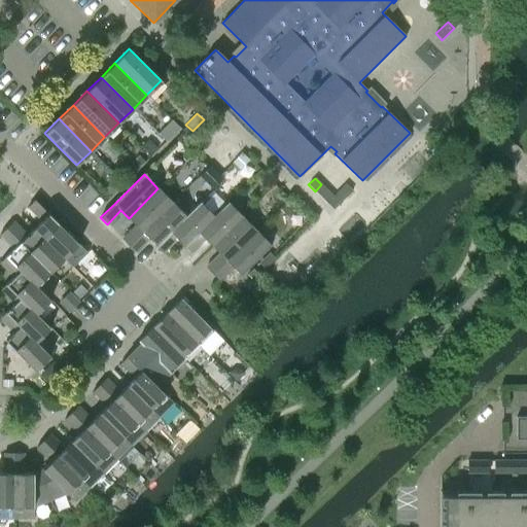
[(339,203),(351,191),(345,184),(332,197),(339,203)]
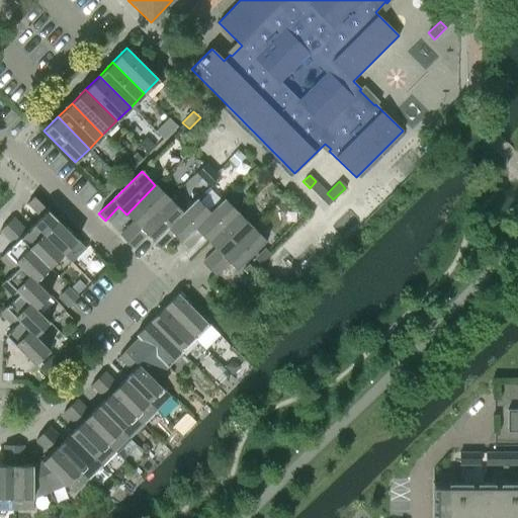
[(134,222),(119,235),(126,241),(169,198),(155,185),(126,214),(134,222)]
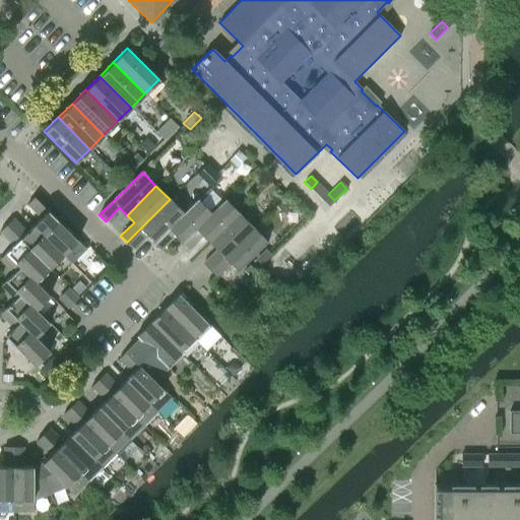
[(34,198),(27,204),(41,218),(34,225),(63,255),(77,241),(34,198)]
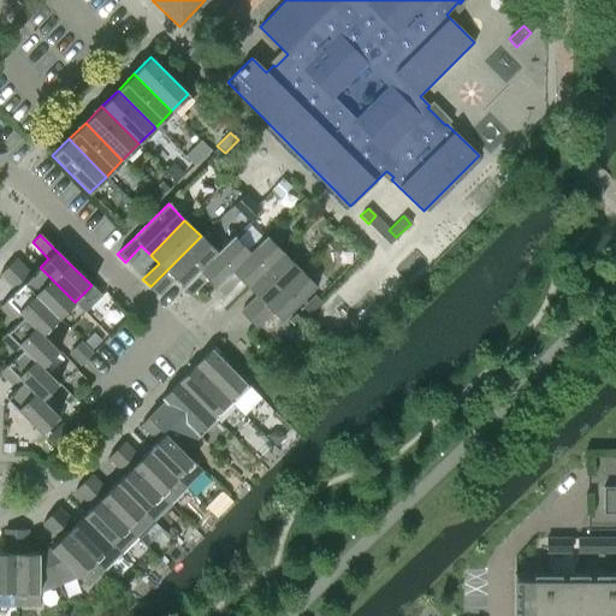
[(158,295),(164,289),(175,278),(183,288),(217,252),(201,236),(150,286),(158,295)]
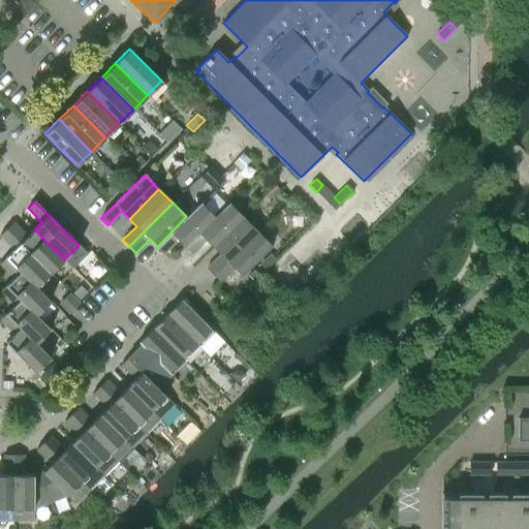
[(157,247),(163,253),(178,239),(186,247),(214,217),(200,203),(186,216),(157,247)]
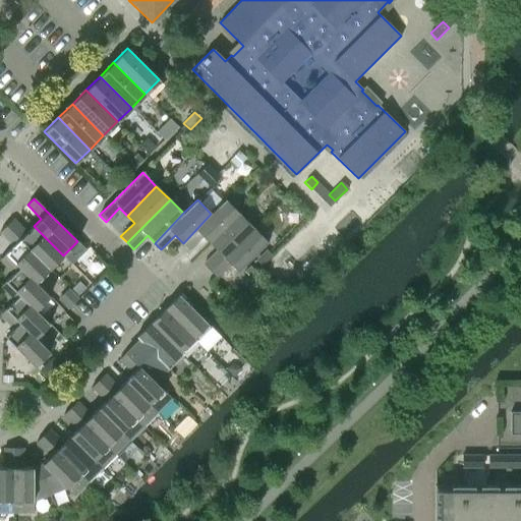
[(225,199),(211,214),(183,243),(188,249),(203,236),(210,243),(239,214),(225,199)]
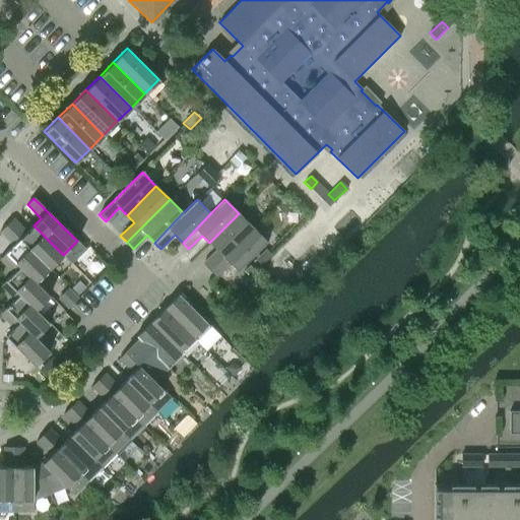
[(252,228),(239,213),(209,243),(217,250),(203,264),(209,270),(252,228)]
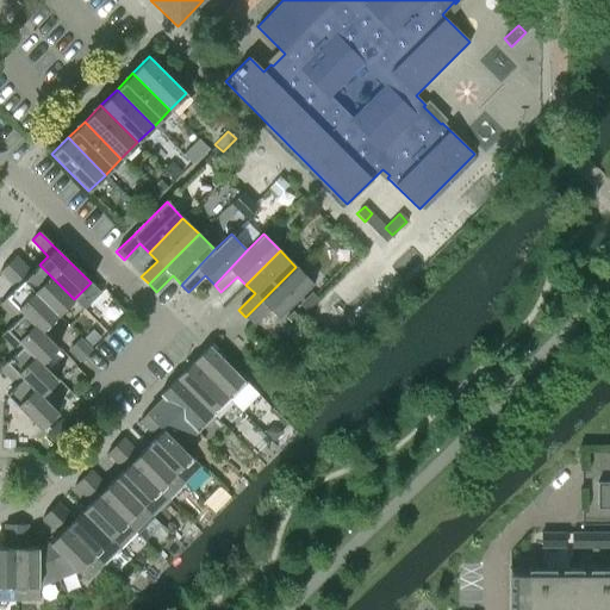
[(14,256),(7,265),(57,315),(74,299),(39,265),(31,273),(14,256)]
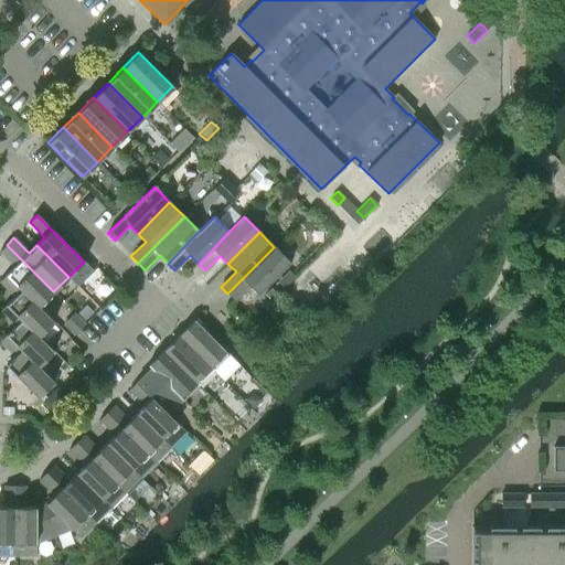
[(53,291),(7,245),(0,251),(0,253),(14,267),(7,275),(38,307),(53,291)]
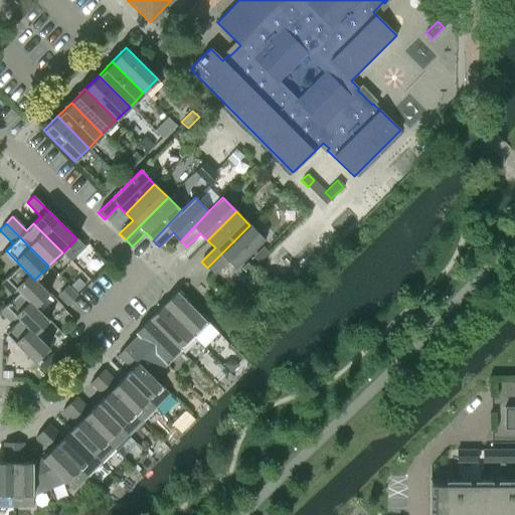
[(264,239),(249,225),(207,268),(214,274),(227,261),(234,269),(264,239)]
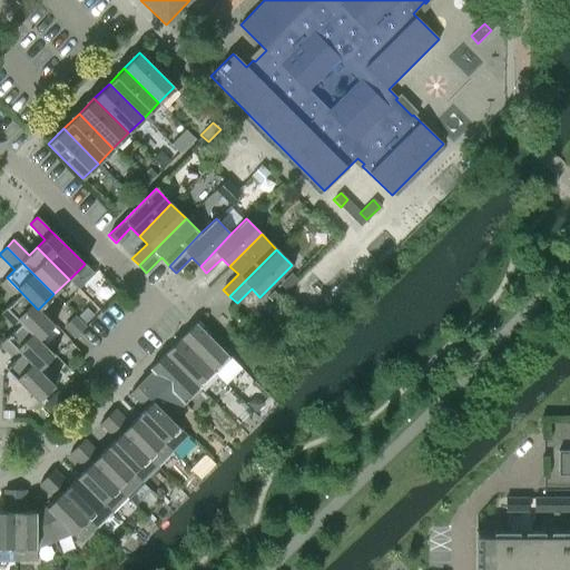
[(53,324),(38,310),(7,277),(0,283),(0,285),(15,300),(6,307),(39,340),(53,324)]
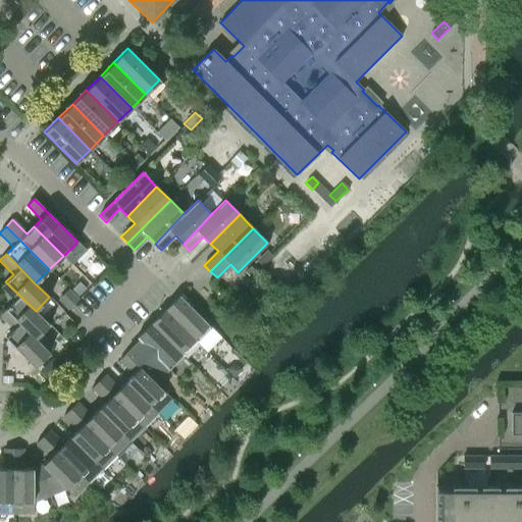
[(36,338),(49,324),(36,311),(5,281),(0,286),(0,289),(13,302),(5,309),(36,338)]
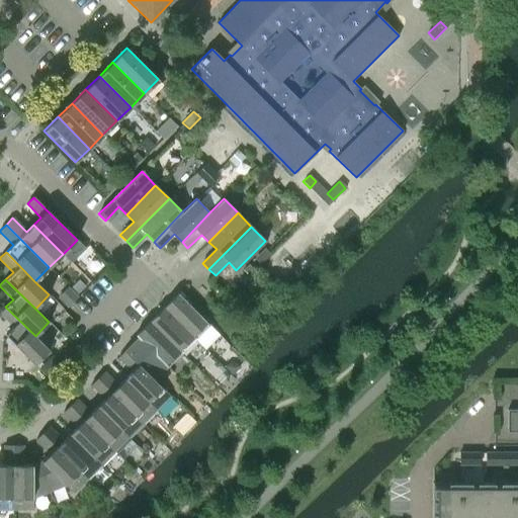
[(209,325),(178,293),(164,308),(195,339),(209,325)]
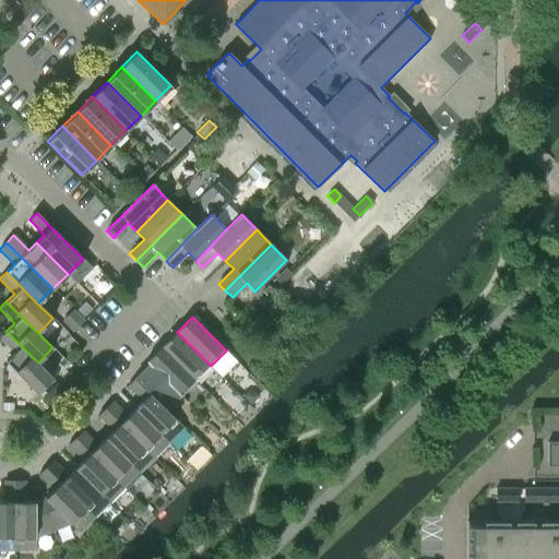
[(6,361),(37,393),(52,377),(38,363),(6,331),(0,336),(0,339),(14,353),(6,361)]
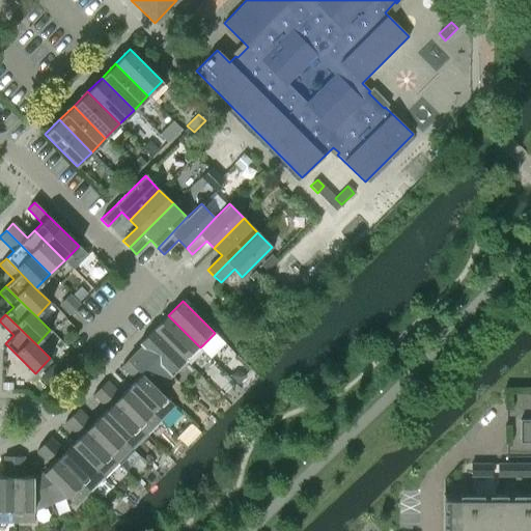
[(186,362),(200,347),(168,315),(154,329),(186,362)]
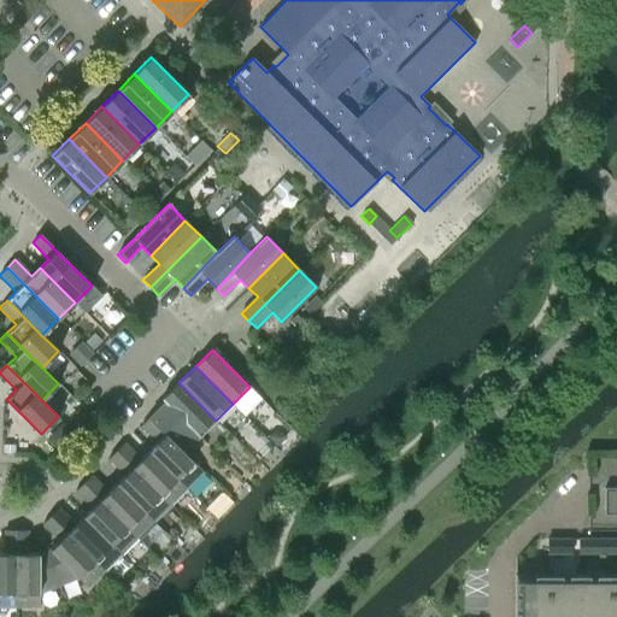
[(200,436),(216,421),(178,382),(162,399),(164,403),(200,436)]
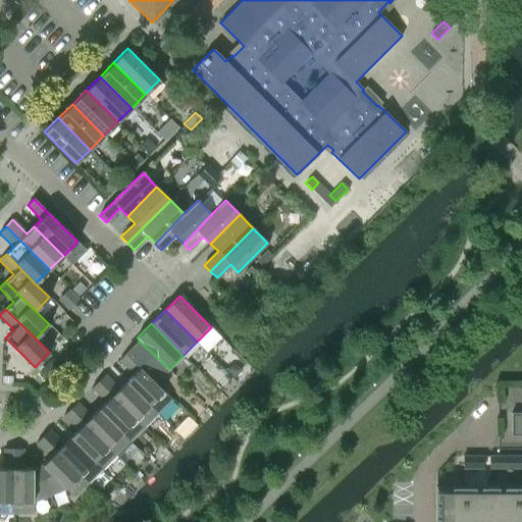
[(155,383),(169,369),(139,341),(125,354),(155,383)]
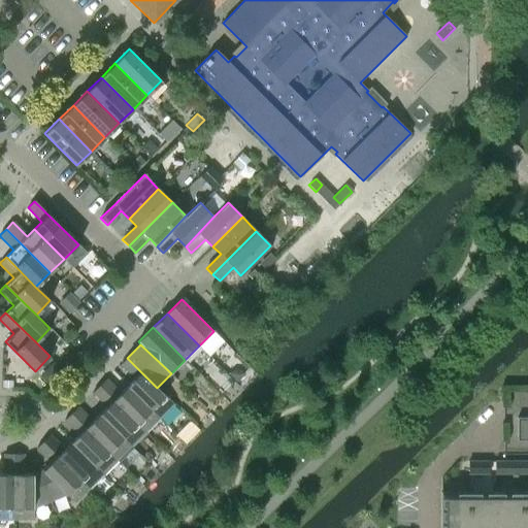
[(157,388),(127,358),(121,364),(134,378),(127,386),(158,418),(172,403),(157,388)]
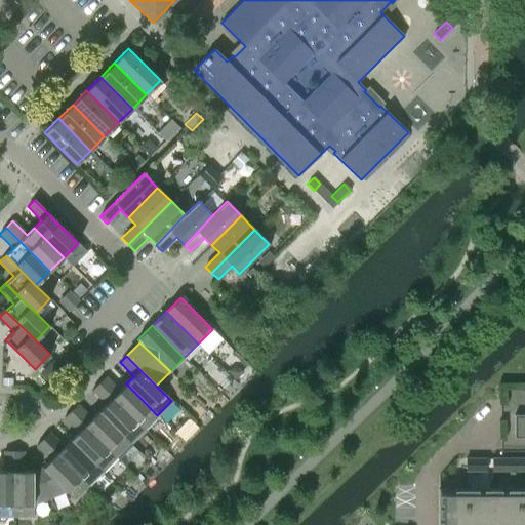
[(119,391),(105,377),(98,384),(144,429),(157,415),(126,384),(119,391)]
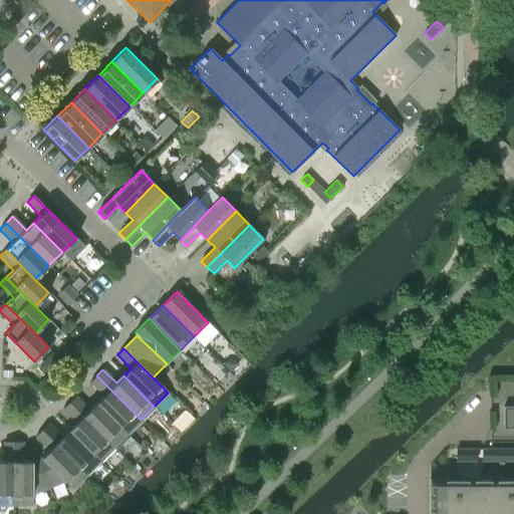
[(103,396),(96,403),(126,434),(141,420),(96,375),(89,381),(103,396)]
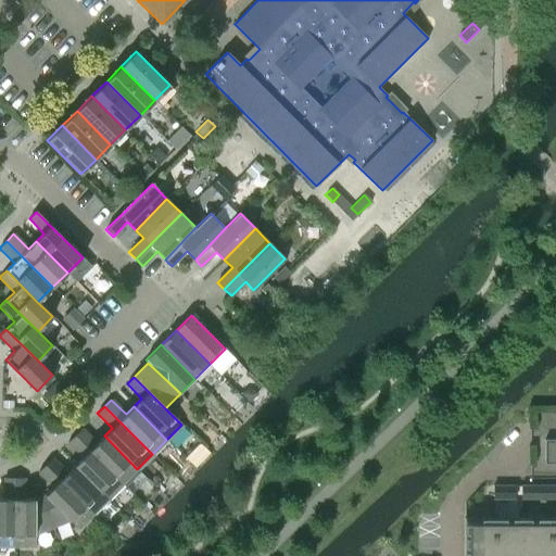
[(123,483),(137,469),(104,436),(97,443),(81,429),(75,436),(123,483)]
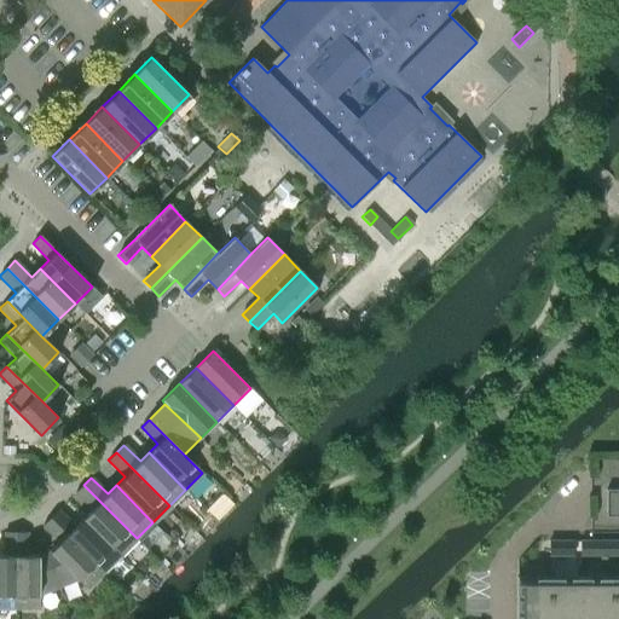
[(120,555),(137,538),(84,485),(75,493),(92,509),(84,518),(120,555)]
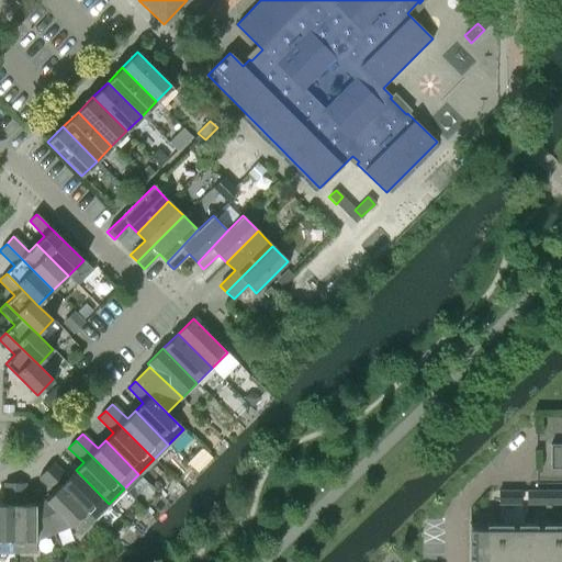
[(561,444),(550,445),(550,469),(561,468),(561,444)]
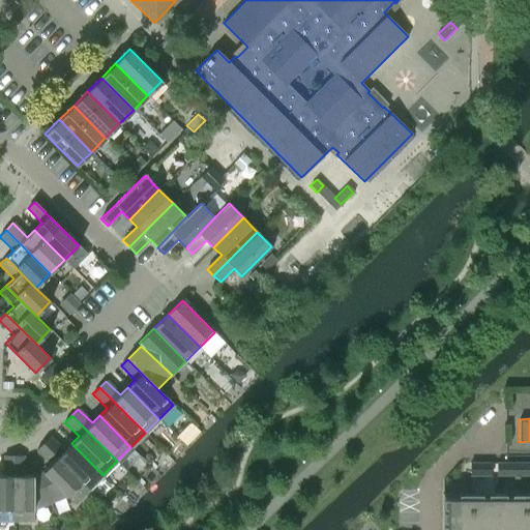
[(102,475),(71,443),(63,451),(50,437),(42,443),(88,490),(102,475)]
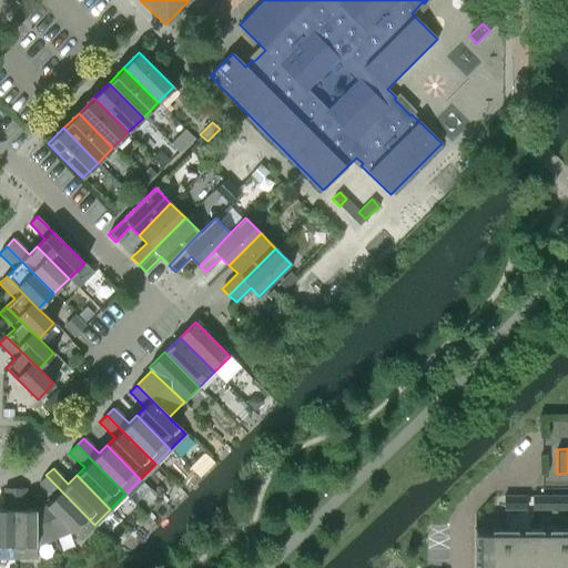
[(79,540),(94,525),(46,475),(39,483),(54,497),(46,506),(41,508),(53,539),(71,531),(79,540)]
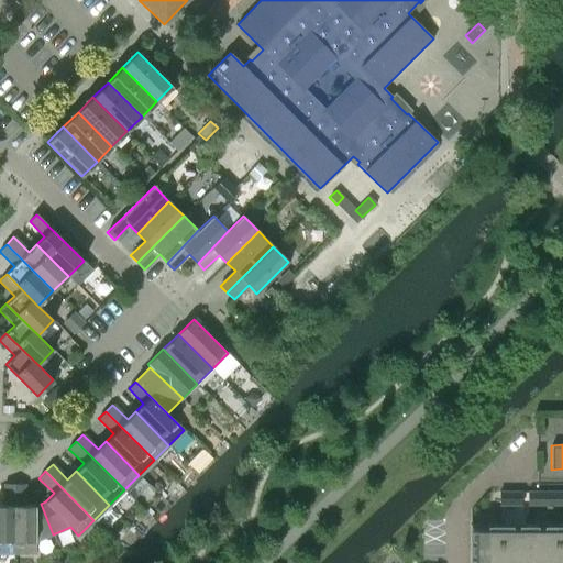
[(4,505),(0,505),(0,552),(13,553),(14,484),(4,484),(4,505)]
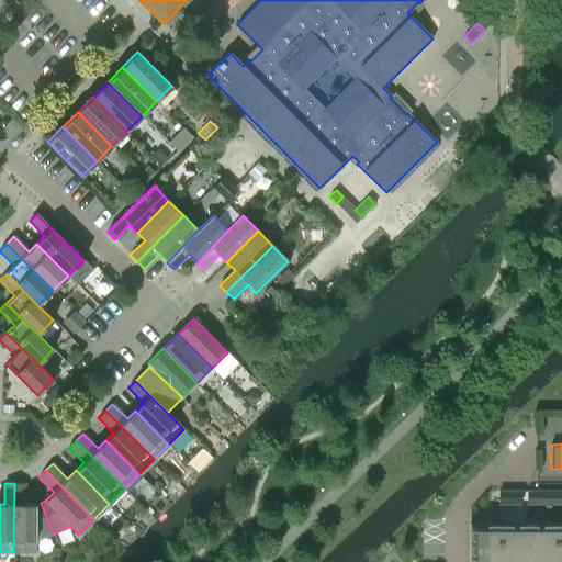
[(24,504),(24,483),(14,483),(13,552),(35,552),(35,541),(53,534),(41,503),(35,504),(24,504)]
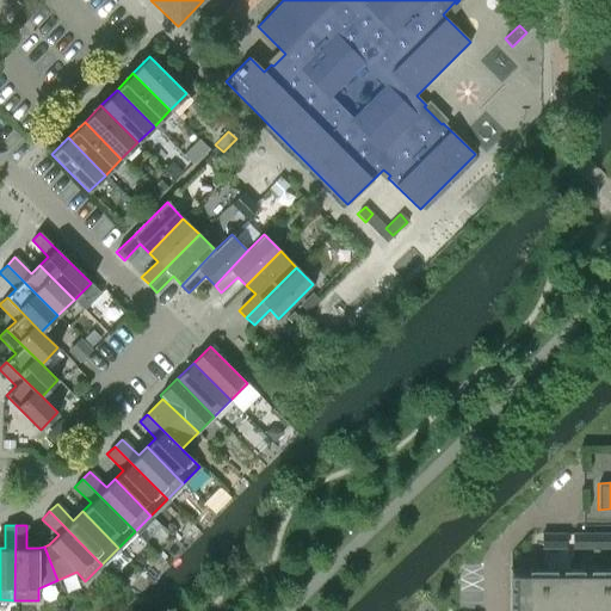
[(542,548),(566,548),(566,534),(542,534),(542,548)]
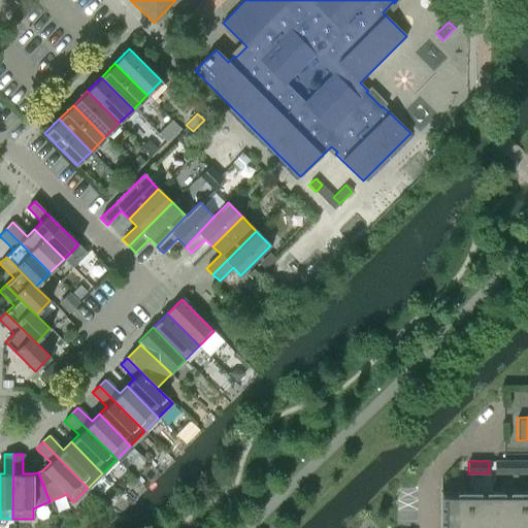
[(501,473),(509,473),(509,461),(501,461),(501,473)]
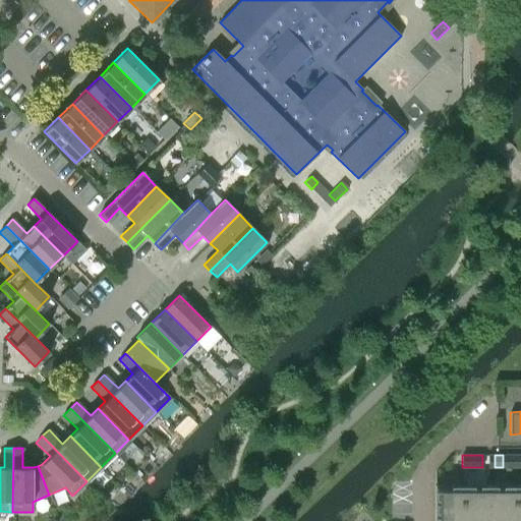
[(511,455),(503,455),(503,467),(511,467),(511,455)]
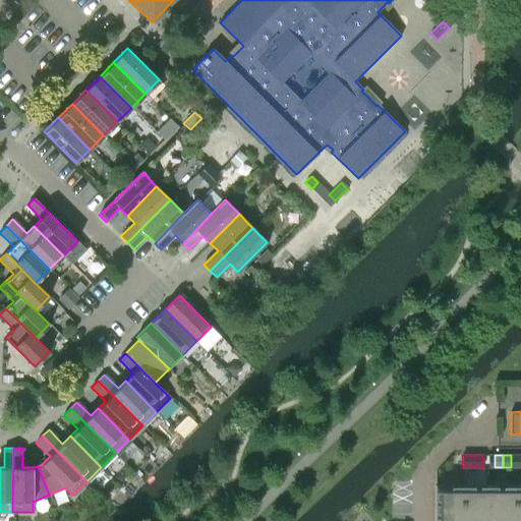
[(462,520),(462,484),(435,484),(435,520),(462,520)]
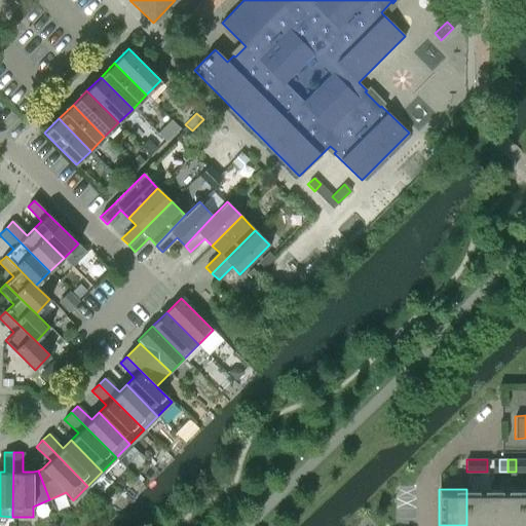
[(493,525),(493,489),(466,489),(466,525),(493,525)]
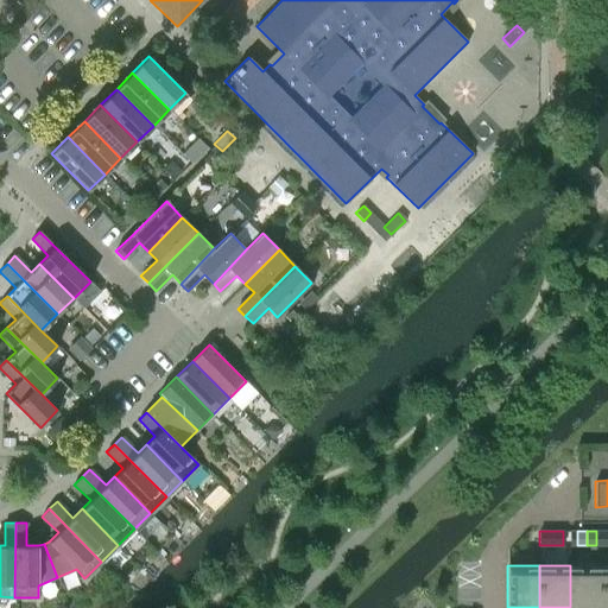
[(599,607),(600,565),(570,565),(570,607),(599,607)]
